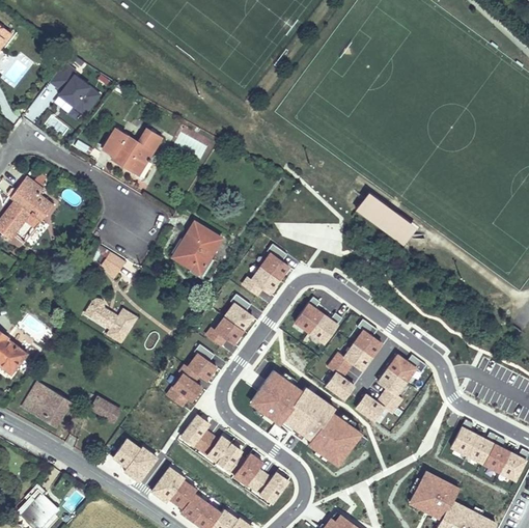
[(0,46),(0,47),(3,49),(12,36),(0,26),(0,46)]
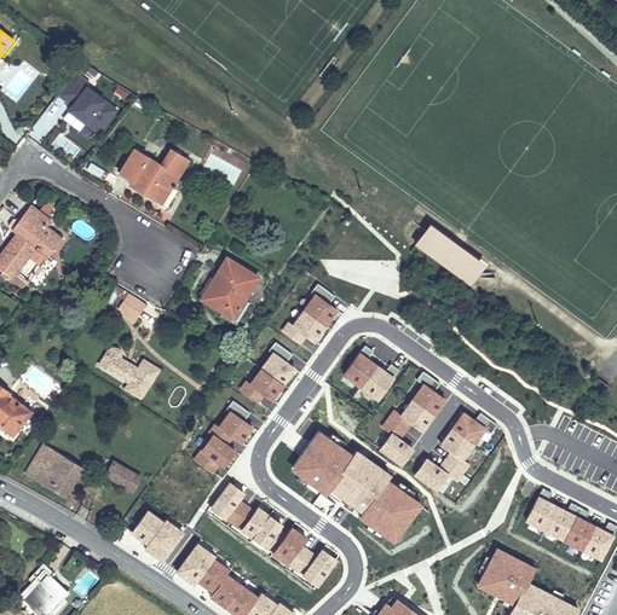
[(93,90),(80,80),(61,102),(71,110),(67,117),(73,122),(74,120),(99,141),(121,115),(91,93),(93,90)]
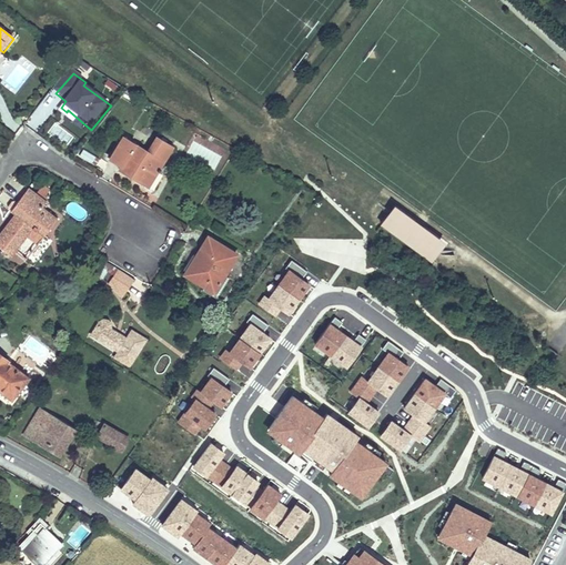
[(150,154),(125,140),(111,161),(124,169),(122,172),(150,189),(149,192),(153,195),(164,178),(162,175),(163,173),(160,171),(174,149),(160,140),(150,154)]
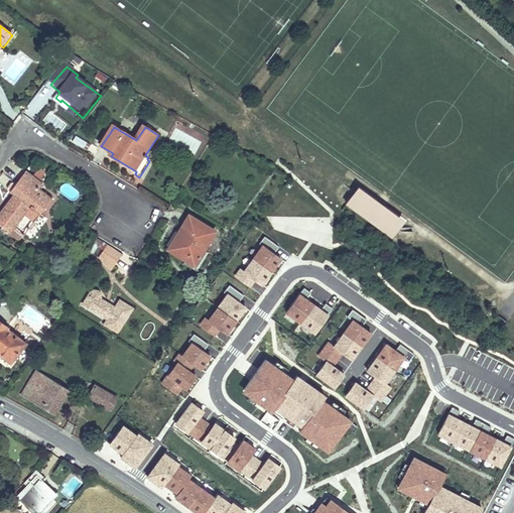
[(76,138),(74,144),(89,151),(92,144),(76,138)]
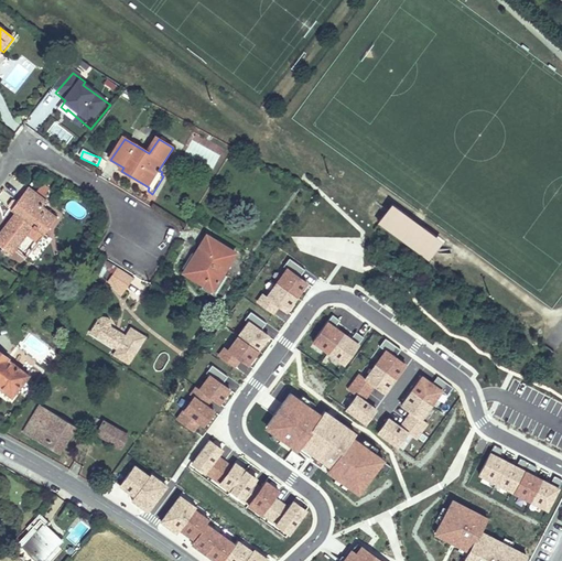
[(0,247),(13,258),(31,235),(34,230),(44,238),(57,219),(43,208),(47,202),(44,200),(51,192),(44,185),(38,194),(30,189),(12,213),(17,216),(0,236),(0,247)]
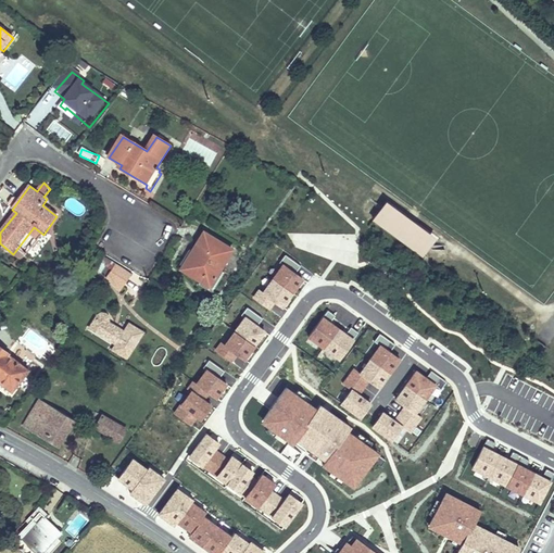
[(389,204),(385,211),(404,226),(402,228),(410,234),(412,231),(432,247),(437,240),(389,204)]
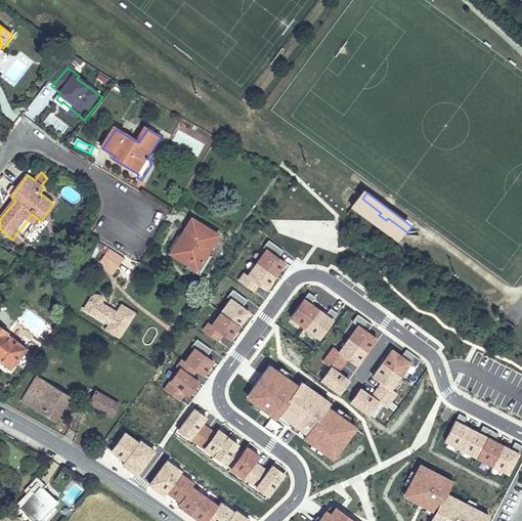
[(381,213),(362,199),(354,209),(399,243),(407,232),(388,218),(386,220),(379,215),(381,213)]
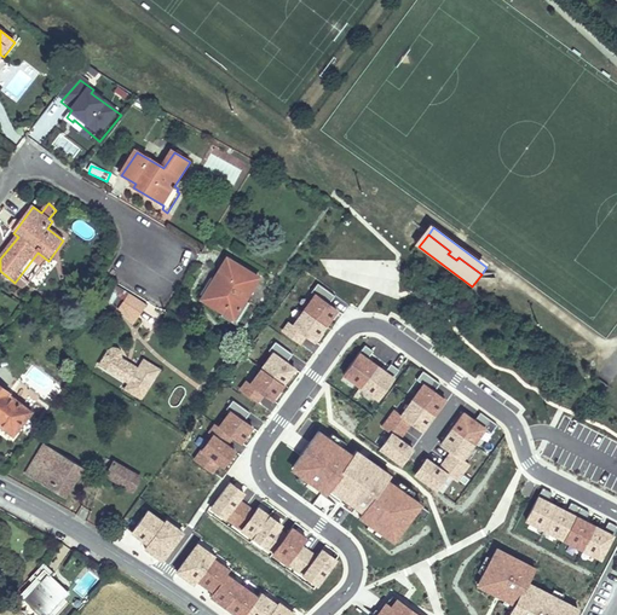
[(237,244),(232,251),(242,257),(246,251),(237,244)]
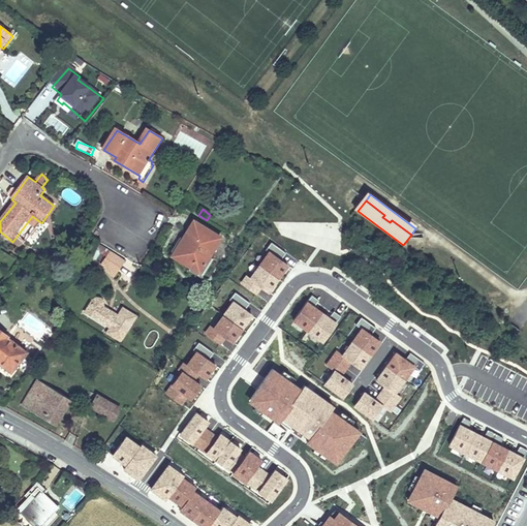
[(41,223),(32,216),(29,220),(38,227),(41,223)]
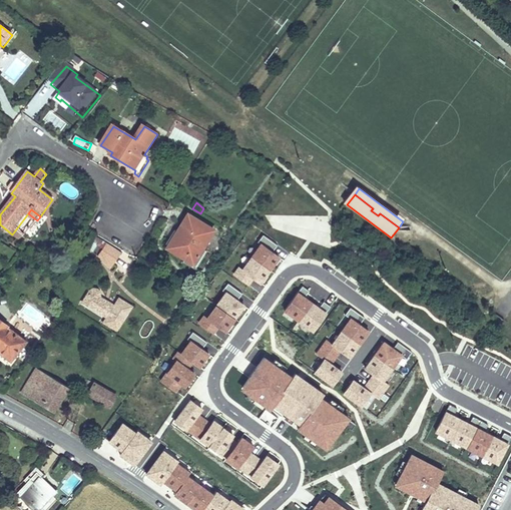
[(215,232),(188,215),(168,249),(194,267),(215,232)]
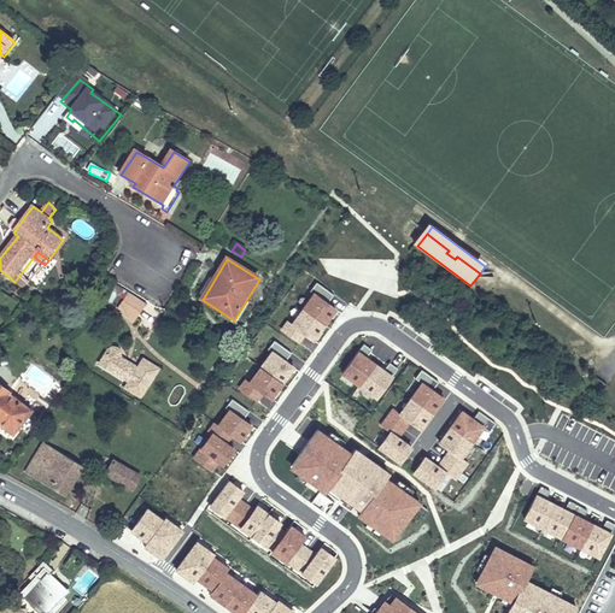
[(314,342),(340,311),(316,290),(281,331),(299,347),(308,337),(314,342)]
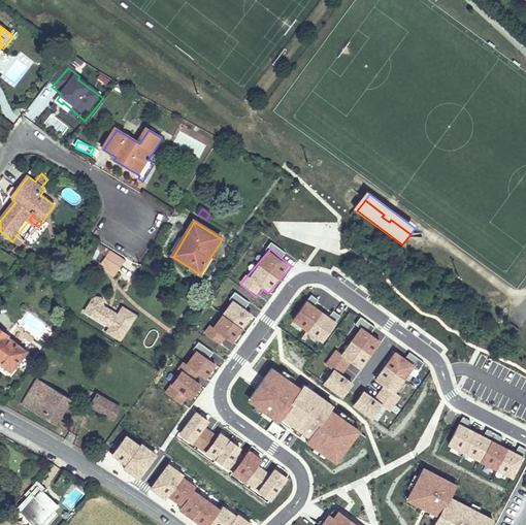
[(116,279),(127,262),(111,252),(99,268),(116,279)]
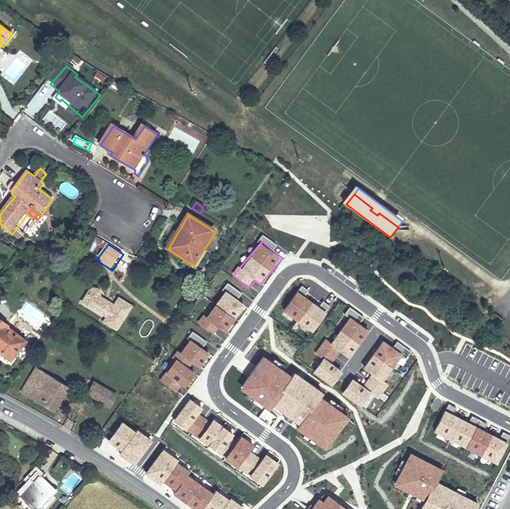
[(200,327),(215,336),(219,329),(227,334),(245,304),(238,300),(242,294),(227,284),(200,327)]
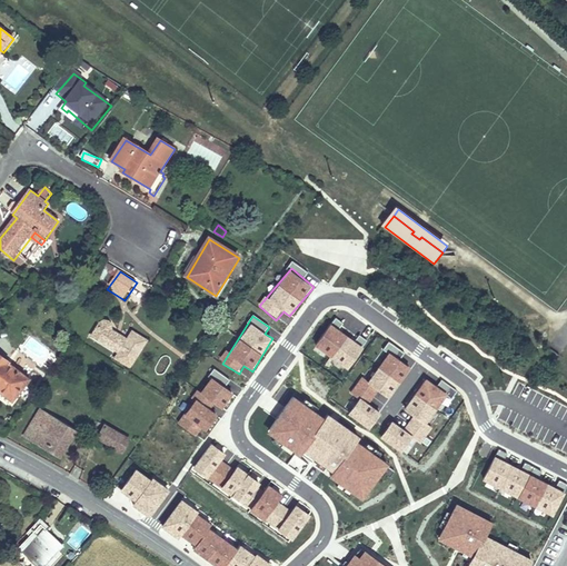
[(93,338),(121,356),(129,344),(121,338),(119,343),(109,336),(111,331),(111,329),(111,326),(110,324),(107,323),(105,323),(103,324),(93,338)]
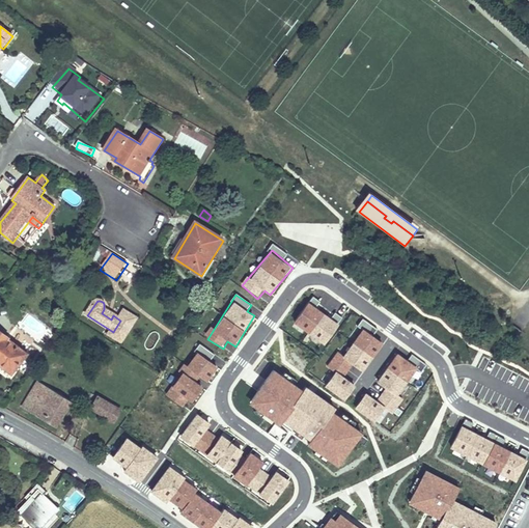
[(308,302),(294,325),(326,345),(340,324),(308,302)]
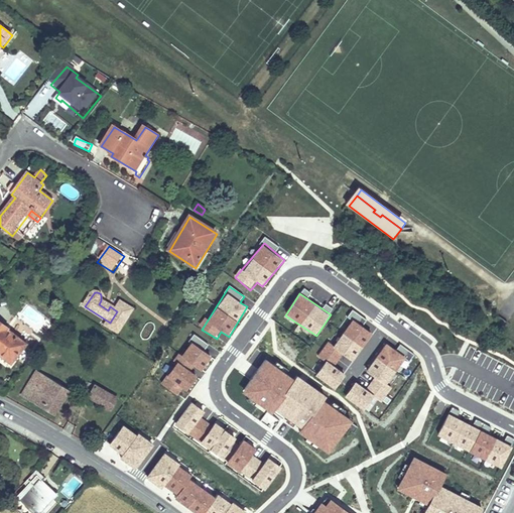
[(110,306),(101,300),(99,304),(108,310),(110,306)]
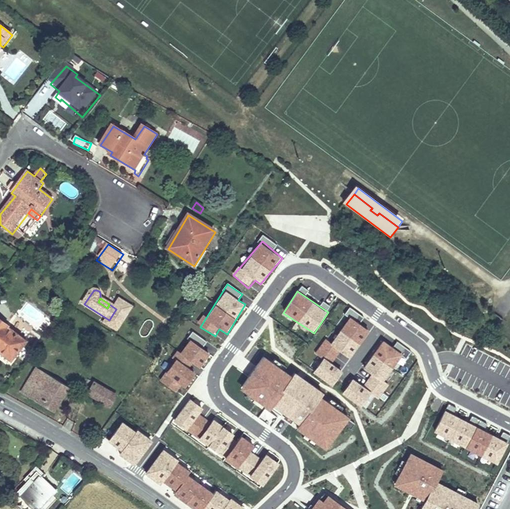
[(132,308),(121,301),(120,304),(130,310),(132,308)]
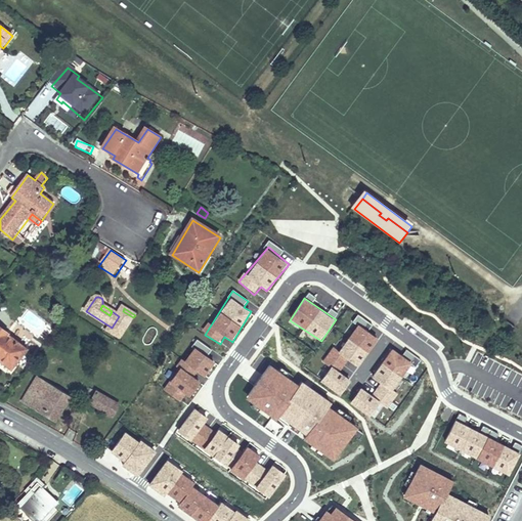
[(112,328),(110,332),(120,338),(133,317),(123,311),(119,316),(112,328)]
